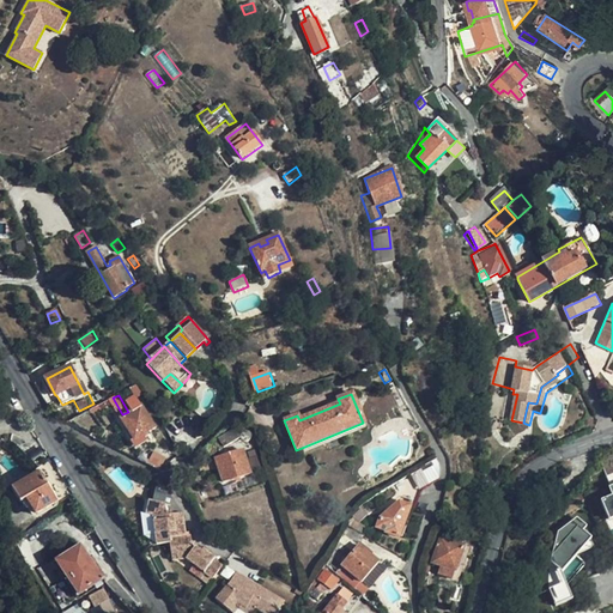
[(132,413),(122,419),(134,438),(129,442),(134,449),(146,441),(143,435),(153,426),(134,398),(126,404),(132,413)]
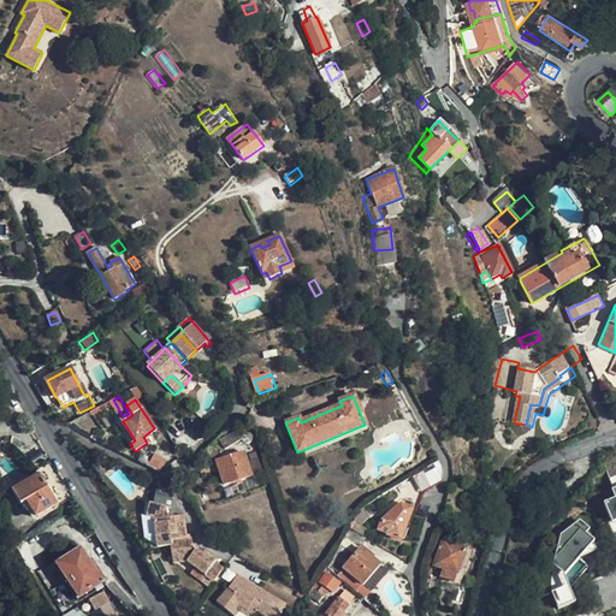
[(135,440),(123,421),(117,425),(130,444),(135,440)]
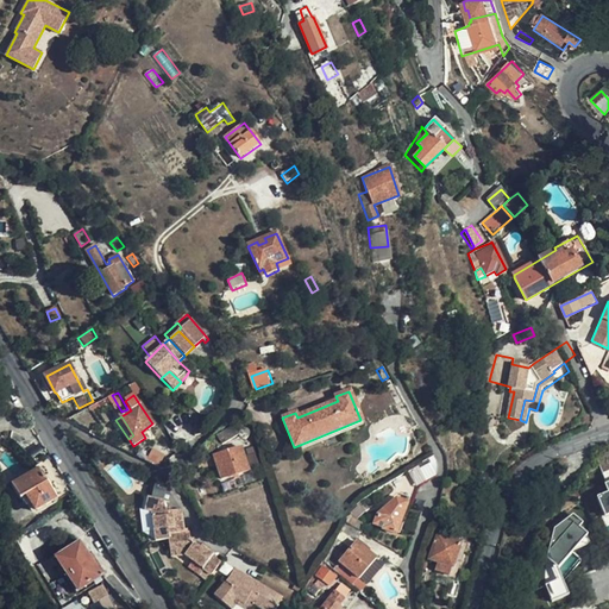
[(360,420),(300,445),(301,449),(362,424),(360,420)]
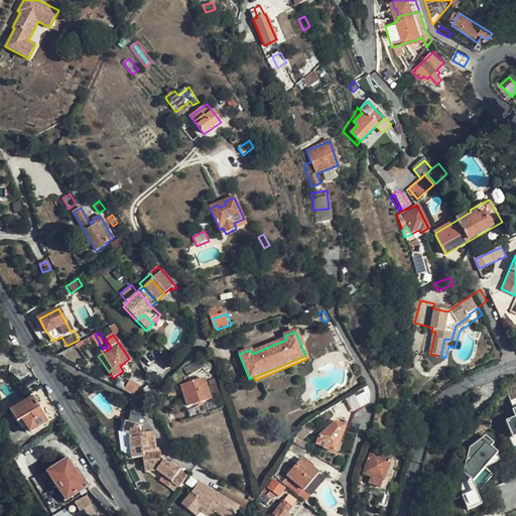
[(163,360),(163,368),(171,365),(163,360)]
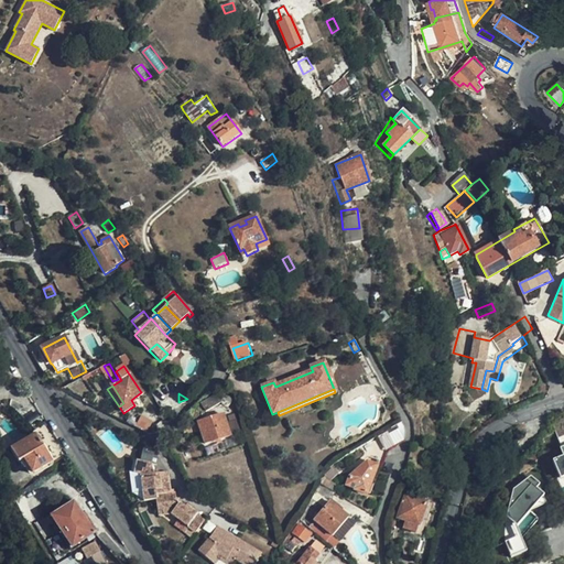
[(202,404),(203,409),(205,412),(219,403),(216,396),(202,404)]
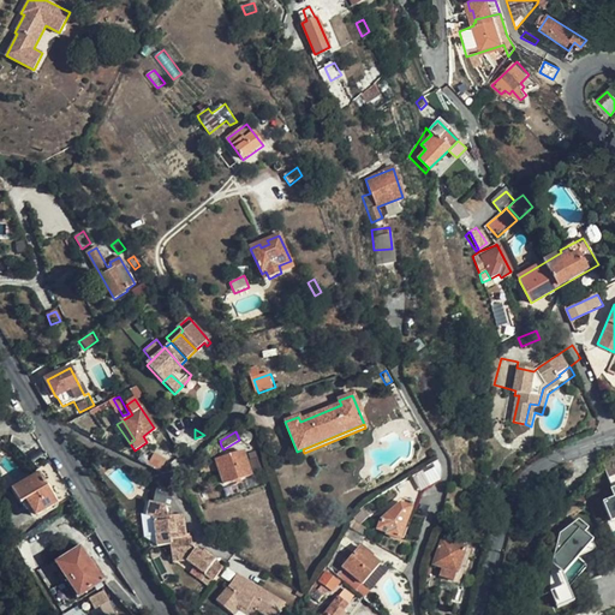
[(224,449),(221,446),(208,454),(212,458),(224,449)]
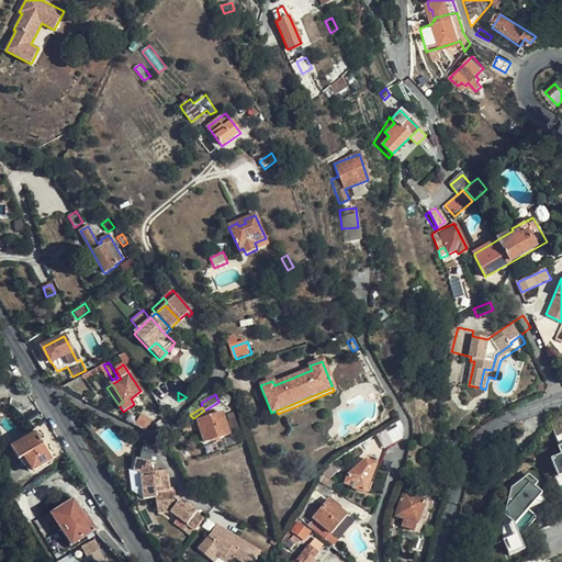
[(229,435),(222,413),(197,422),(205,444),(229,435)]
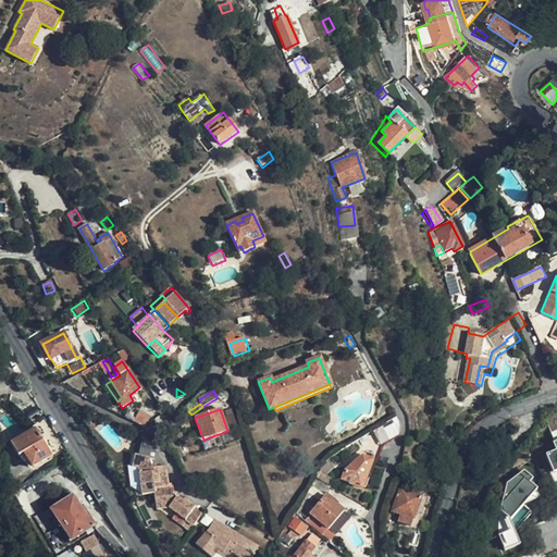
[(556,412),(546,418),(556,442),(555,442),(556,448),(546,454),(554,470),(551,472),(556,486),(556,412)]
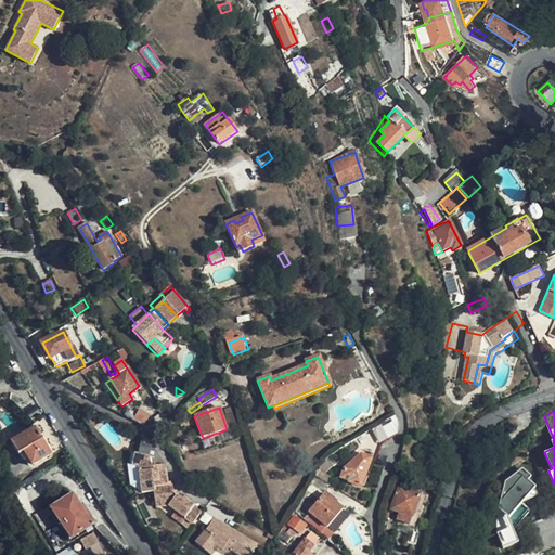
[(383,441),(397,433),(392,423),(377,431),(374,436),(383,441)]
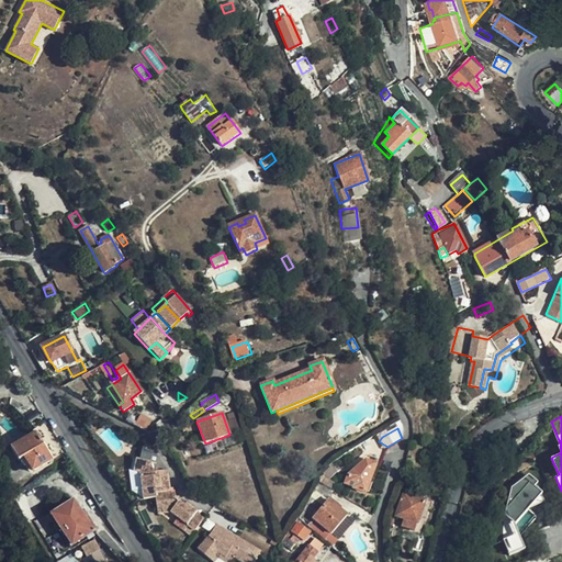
[(52,460),(36,431),(10,448),(17,461),(22,458),(31,472),(52,460)]
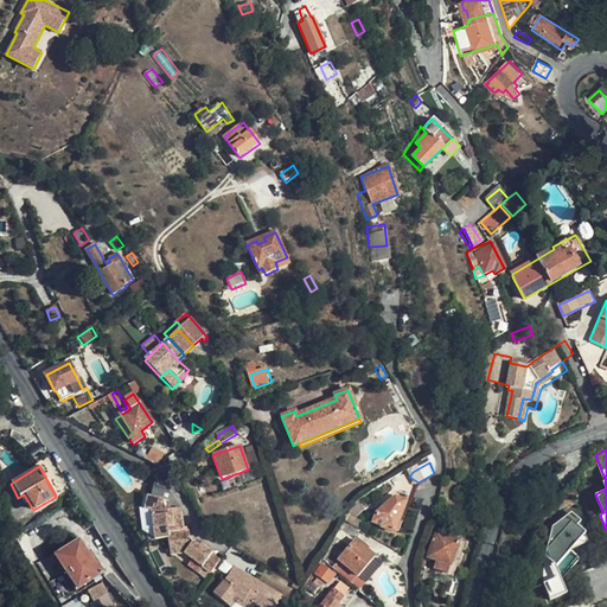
[(411,494),(419,483),(409,477),(401,489),(411,494)]
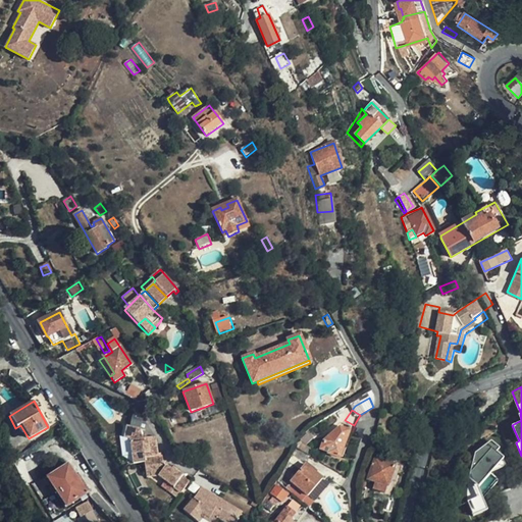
[(126,421),(120,432),(125,434),(126,445),(126,460),(137,460),(138,474),(150,474),(162,481),(172,487),(178,490),(185,480),(178,476),(180,473),(166,464),(165,467),(157,462),(154,463),(154,454),(149,454),(148,433),(137,434),(137,426),(126,421)]
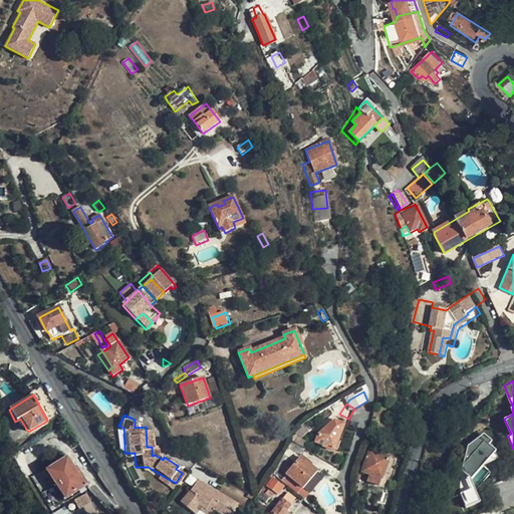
[(334,451),(343,425),(335,421),(318,435),(315,443),(324,446),(323,448),(334,451)]
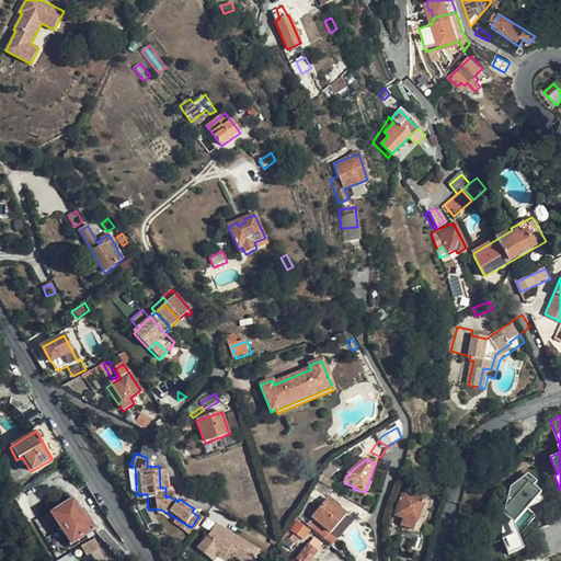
[(331,479),(340,466),(333,461),(321,480),(334,489),(339,483),(331,479)]
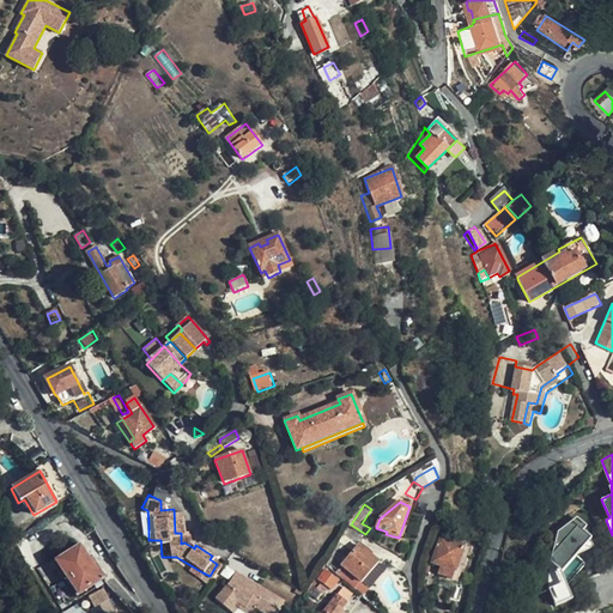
[(551,588),(557,605),(575,599),(569,582),(587,563),(578,553),(595,545),(588,525),(580,516),(559,532),(552,560),(551,588)]
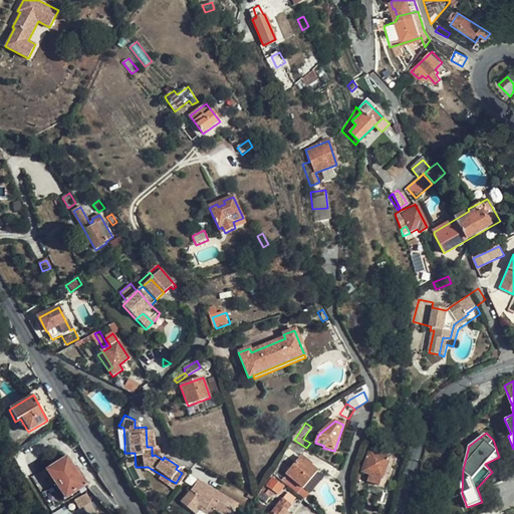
[(402,449),(404,438),(394,436),(391,447),(402,449)]
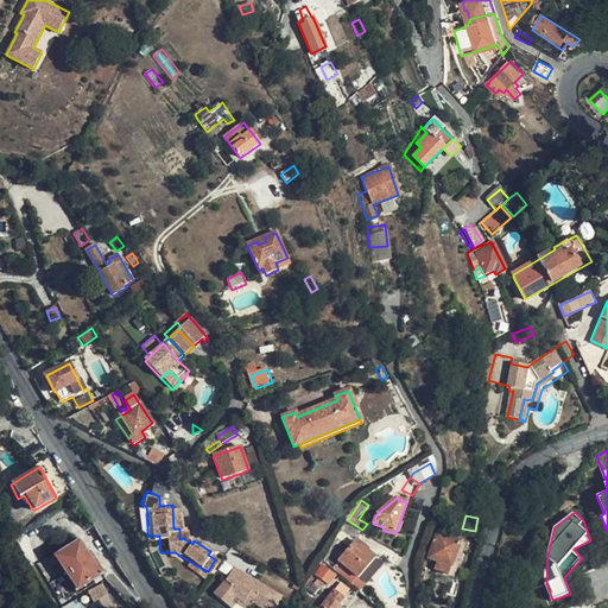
[(356,540),(363,532),(344,521),(341,529),(356,540)]
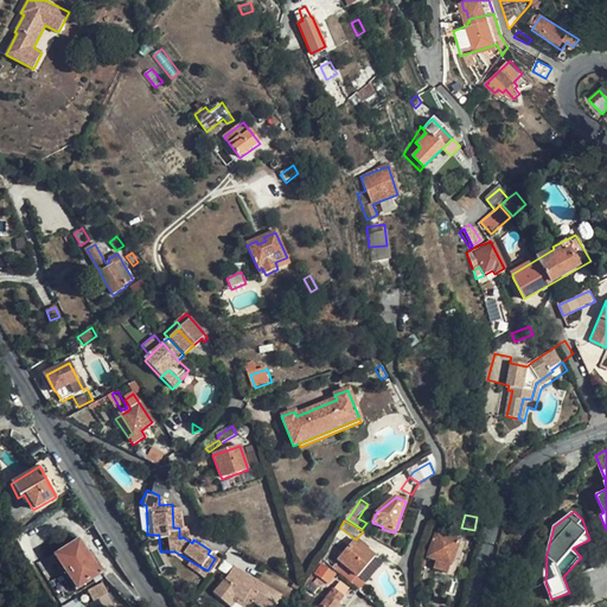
[(452,566),(458,542),(436,535),(429,560),(436,562),(434,569),(447,574),(451,566),(452,566)]
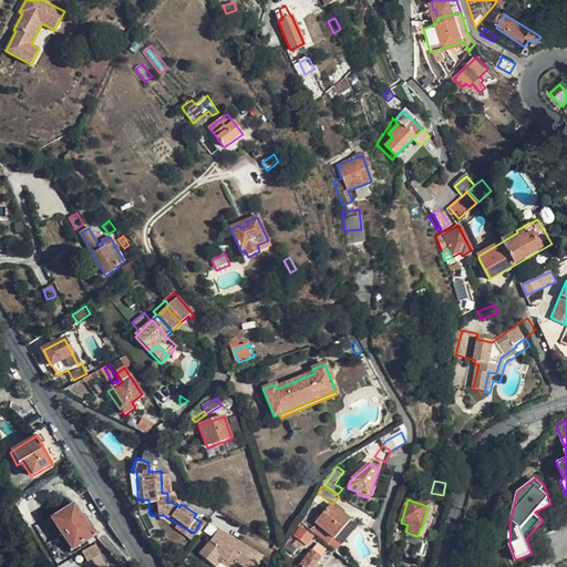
[(69,552),(89,539),(91,537),(71,504),(49,517),(69,552)]
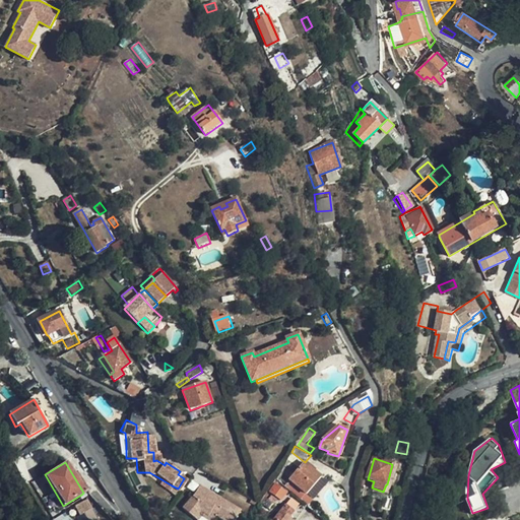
[(289,479),(306,494),(321,476),(305,462),(289,479)]
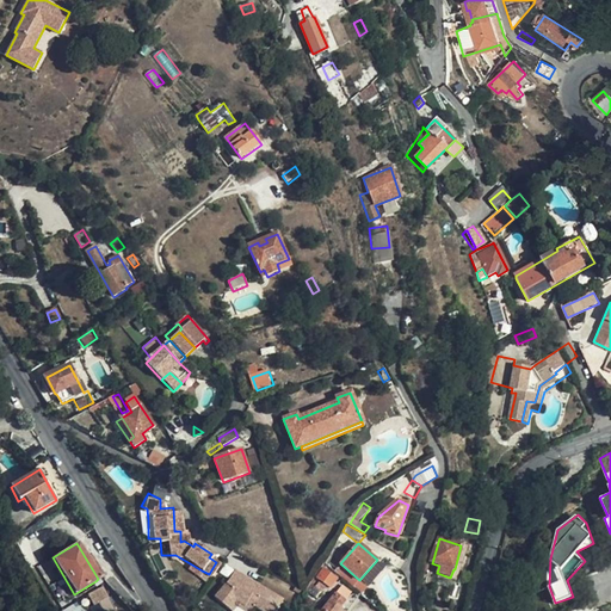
[(198,579),(202,571),(190,563),(185,571),(198,579)]
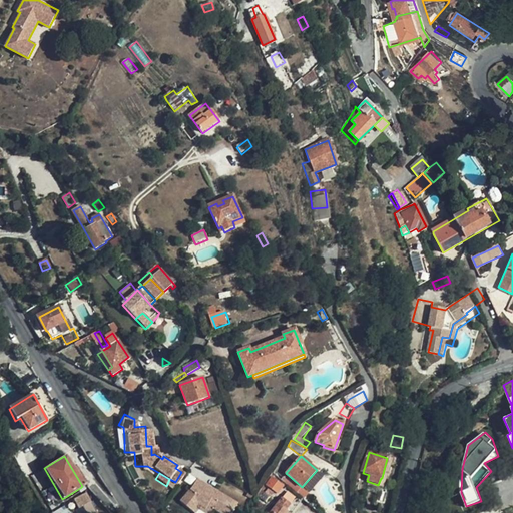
[(273,490),(281,481),(280,480),(273,474),(271,473),(264,483),(273,490)]
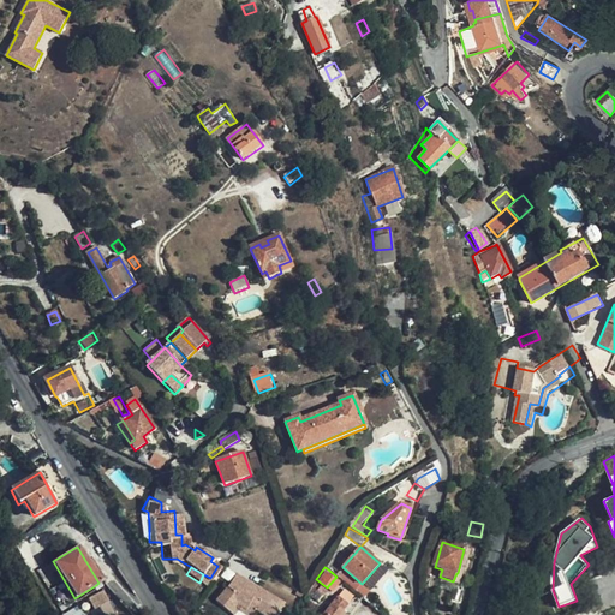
[(363,598),(364,601),(371,593),(362,584),(342,567),(335,575),(336,577),(347,585),(363,598)]
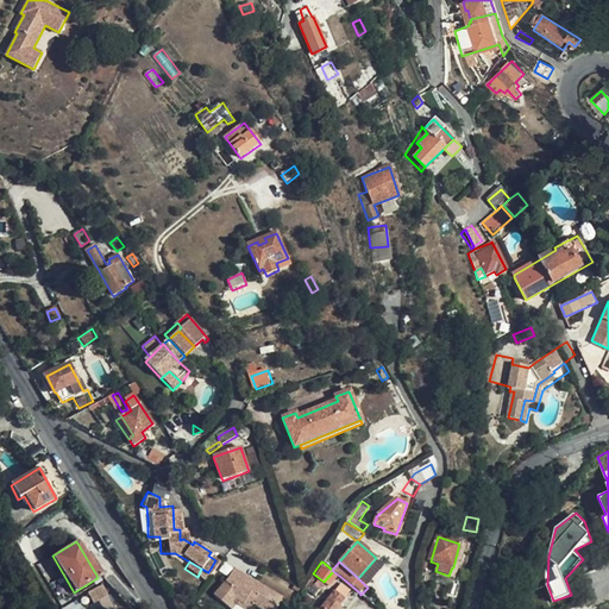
[(213,597),(225,607),(233,597),(244,604),(245,600),(253,604),(262,608),(272,608),(281,597),(234,570),(228,579),(213,597)]
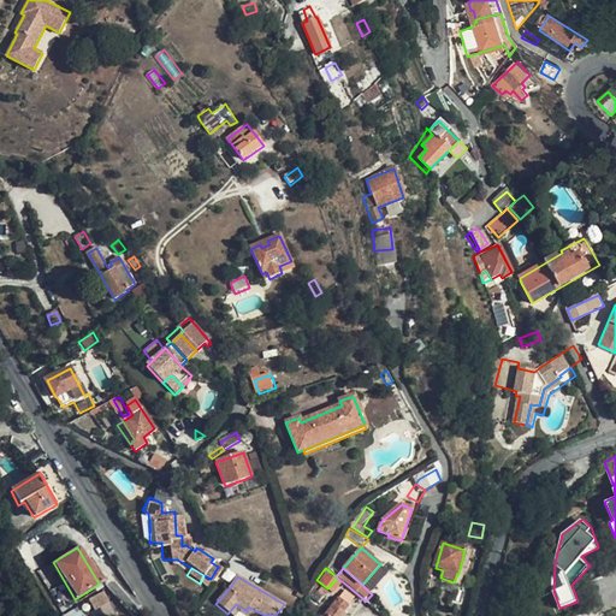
[(313,586),(306,597),(317,605),(325,593),(313,586)]
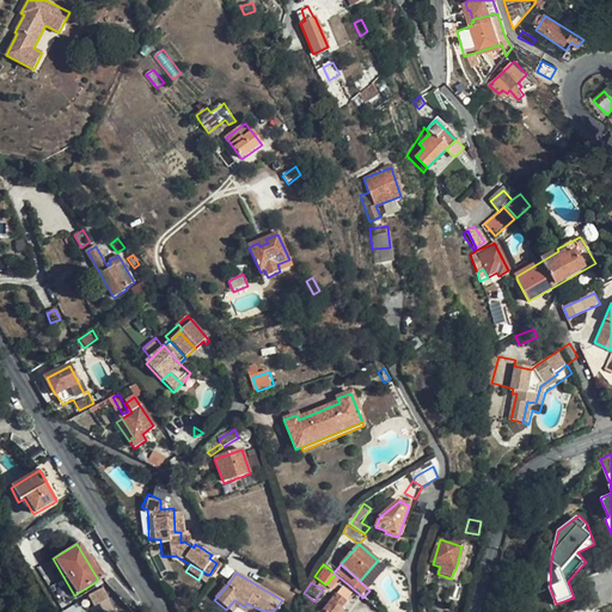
[(348,611),(361,595),(346,582),(323,611),(320,610),(318,611),(341,611),(344,609),(348,611)]
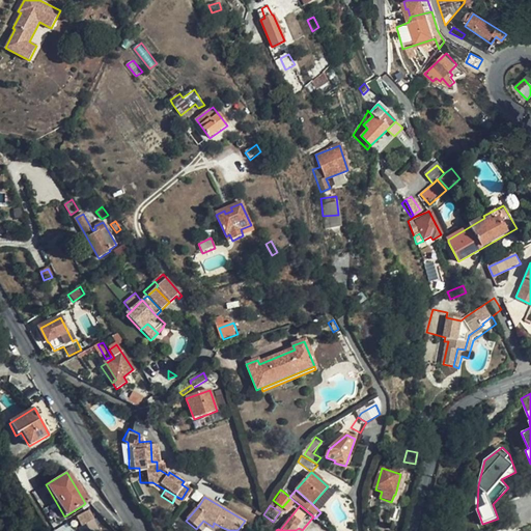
[(98,530),(86,509),(75,516),(81,527),(82,526),(85,530),(98,530)]
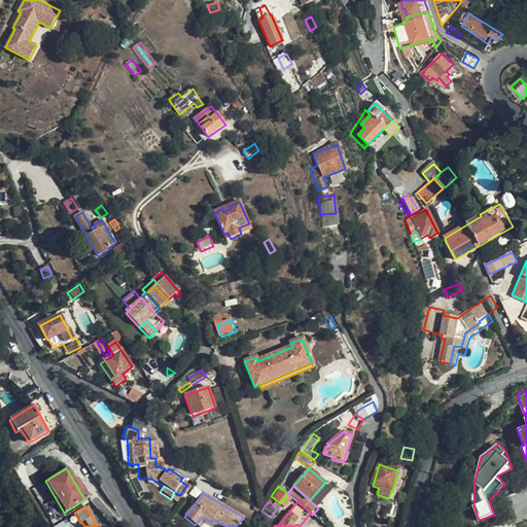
[(202,517),(195,525),(198,526),(214,526),(219,523),(212,519),(211,523),(202,517)]
